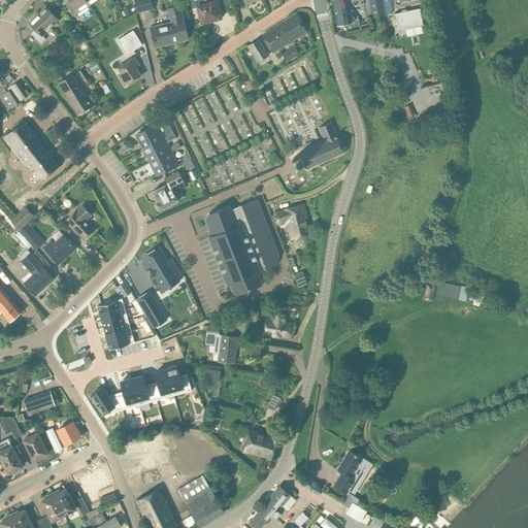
[(86,0),(69,0),(70,0),(65,4),(71,12),(73,17),(78,13),(75,8),(87,1),(86,0)]
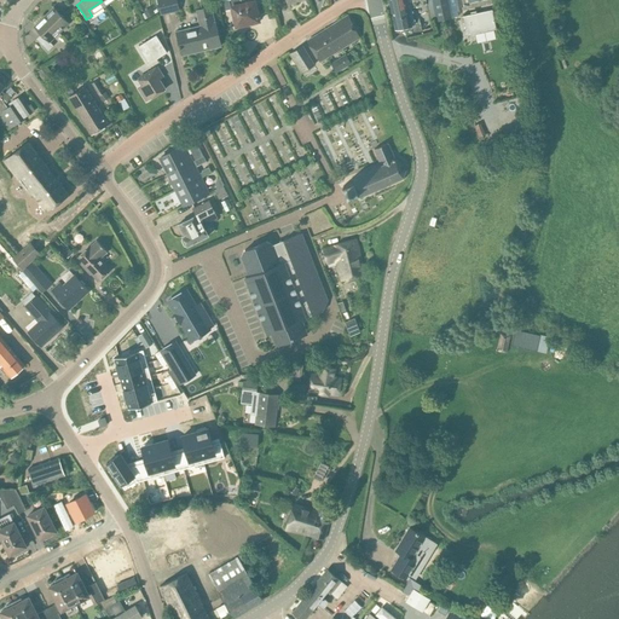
[(157,0),(161,13),(171,12),(167,0),(175,0),(175,1),(177,1),(175,0),(157,0)]
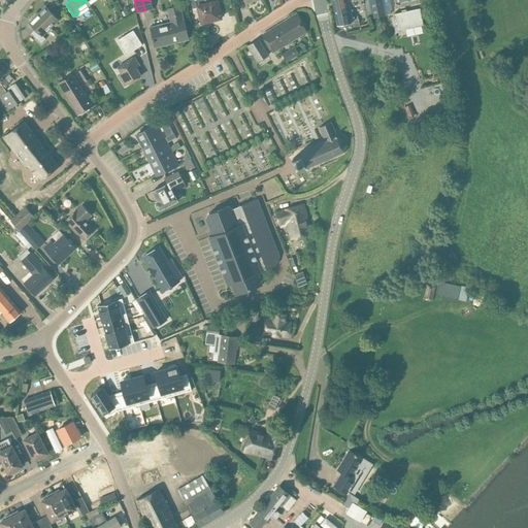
[(195,0),(199,14),(200,14),(202,23),(221,18),(217,0),(219,0),(195,0)]
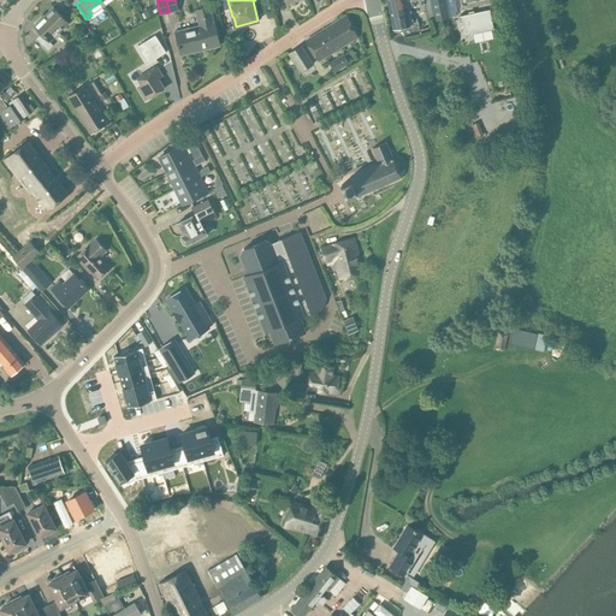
[(386,0),(394,29),(410,25),(406,9),(425,4),(424,0),(386,0)]
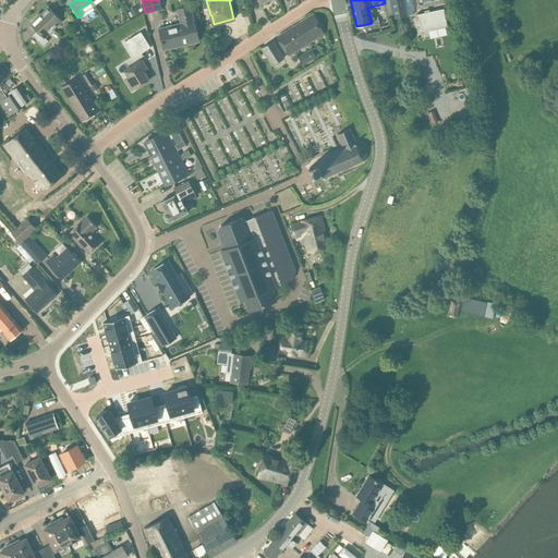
[(393,19),(408,16),(412,15),(412,10),(413,10),(411,0),(384,0),(388,17),(393,16),(393,19)]
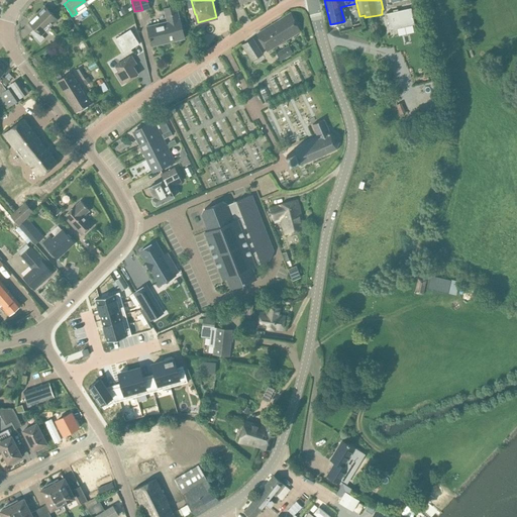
[(164,42),(185,38),(180,18),(179,19),(176,5),(165,8),(168,21),(147,26),(150,40),(151,43),(163,40),(164,42)]
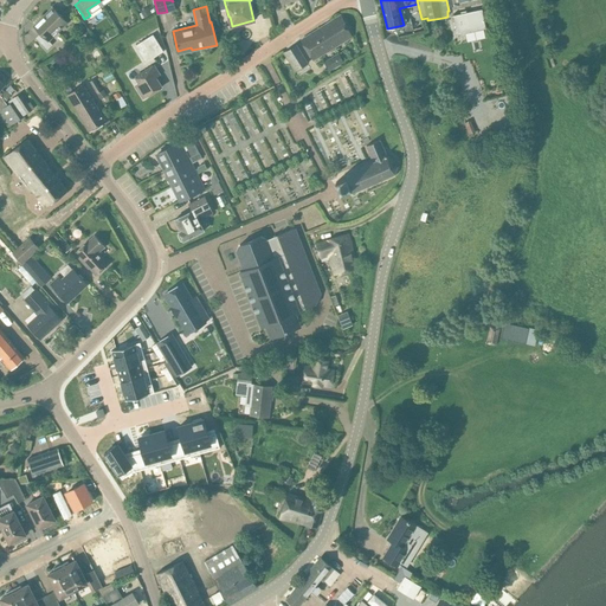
[(68,23),(52,7),(43,17),(58,32),(68,23)]
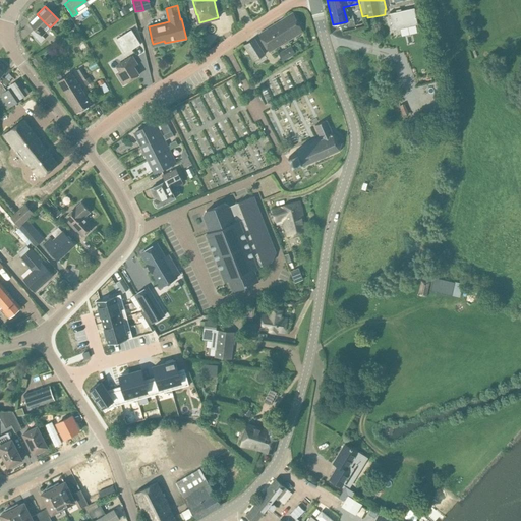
[(126,6),(121,9),(124,15),(130,12),(130,11),(127,7),(126,6)]
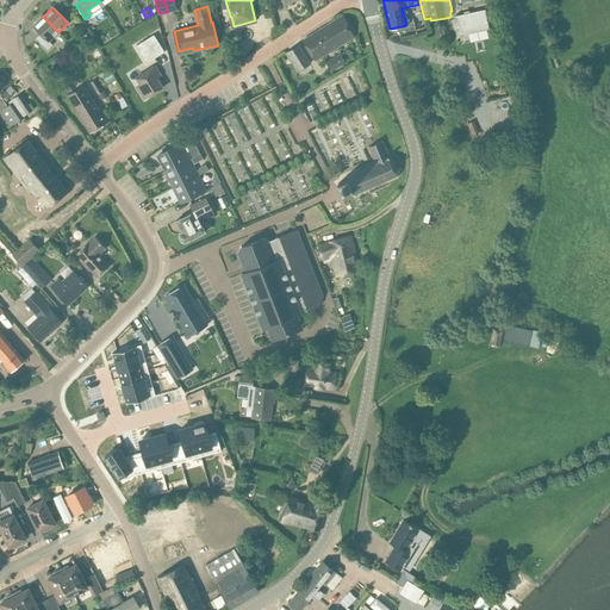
[(456,16),(460,36),(490,29),(485,10),(456,16)]
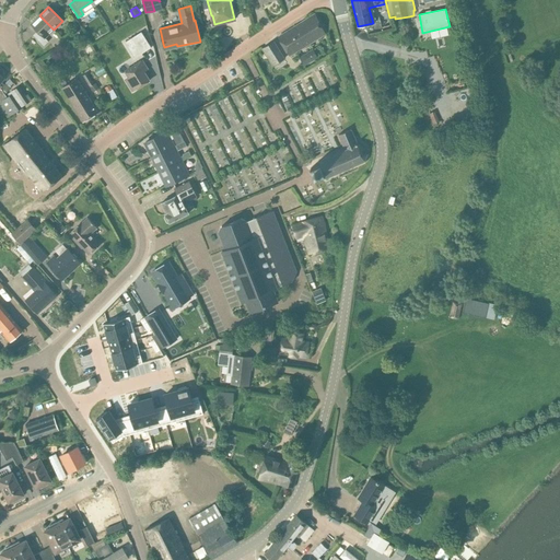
[(290,56),(326,34),(315,13),(278,37),(290,56)]
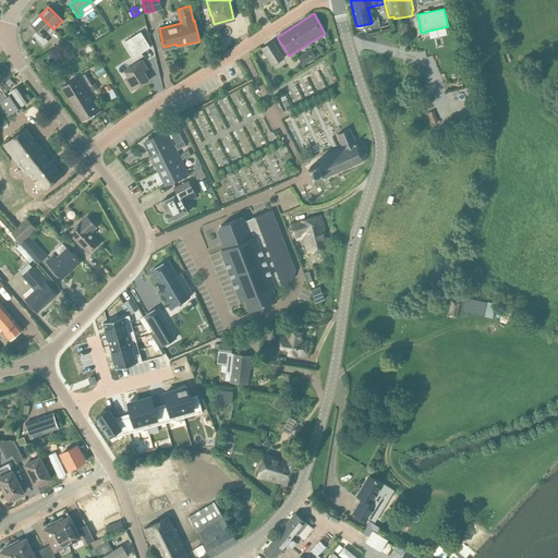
[(44,46),(48,41),(45,37),(53,29),(39,15),(32,24),(37,31),(33,35),(44,46)]
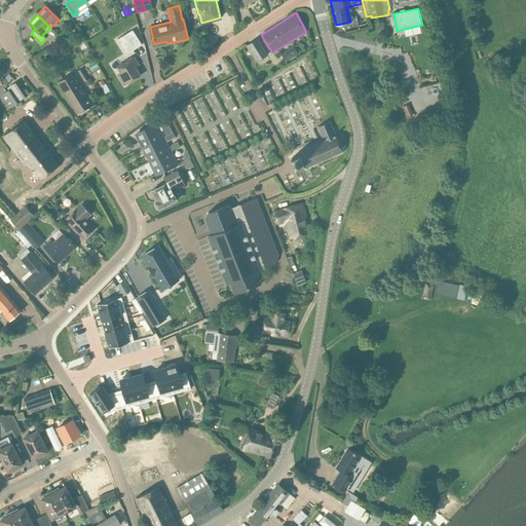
[(133,30),(117,39),(126,54),(142,44),(133,30)]
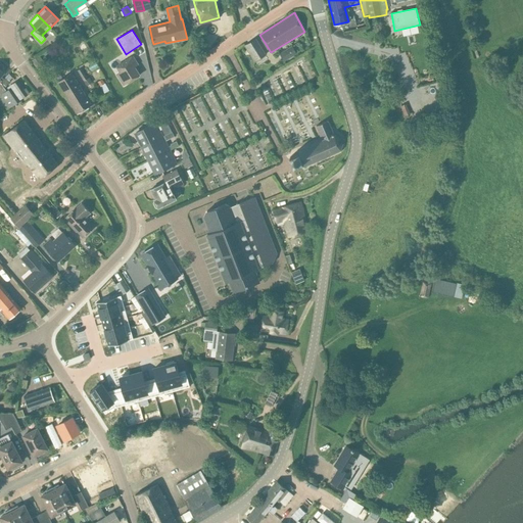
[(245,45),(254,60),(265,54),(255,39),(245,45)]
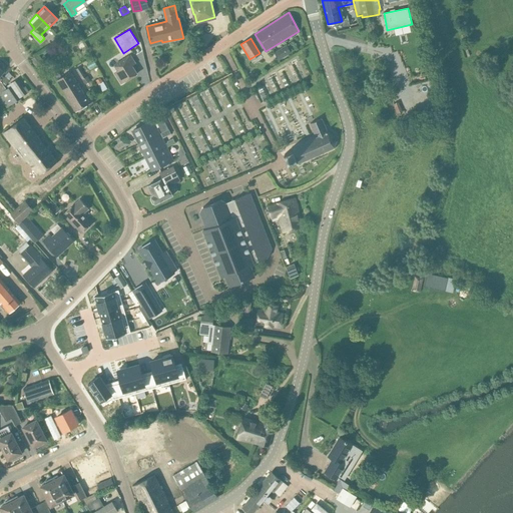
[(278,59),(291,52),(287,45),(274,52),(278,59)]
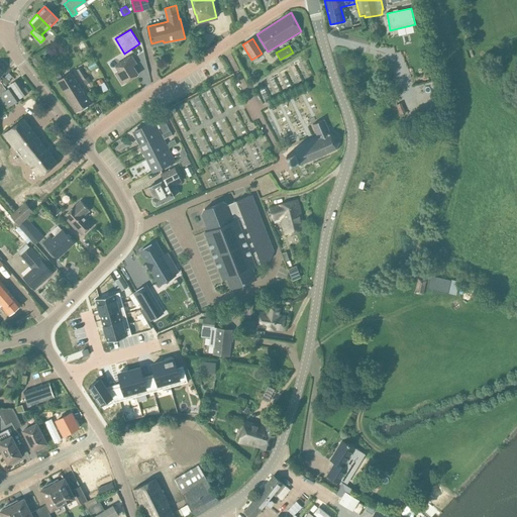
[(31,60),(39,71),(46,66),(38,55),(31,60)]
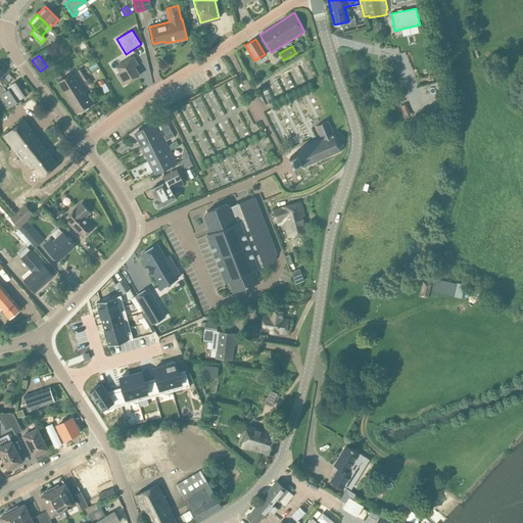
[(116,74),(119,77),(124,85),(140,76),(133,64),(136,62),(132,56),(116,65),(120,70),(116,74)]
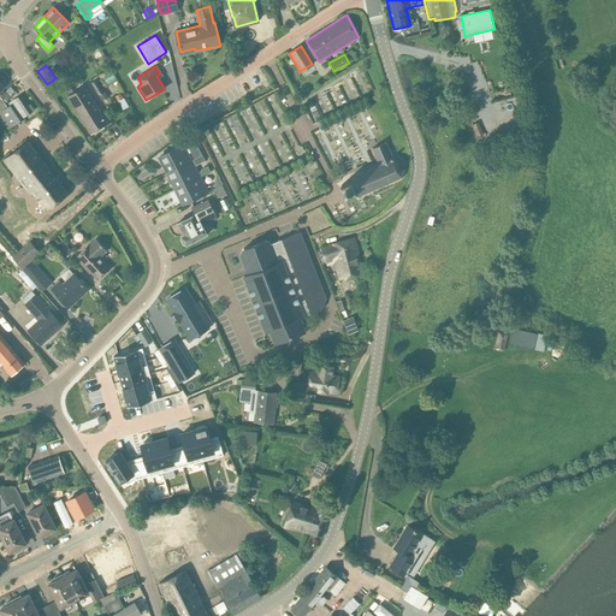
[(96,80),(94,81),(92,83),(99,95),(101,101),(108,96),(106,92),(104,93),(96,80)]
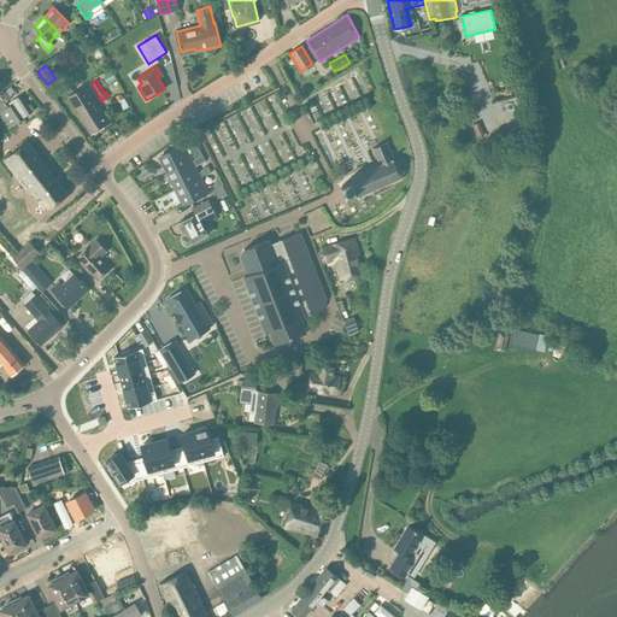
[(86,87),(69,97),(92,134),(109,124),(86,87)]
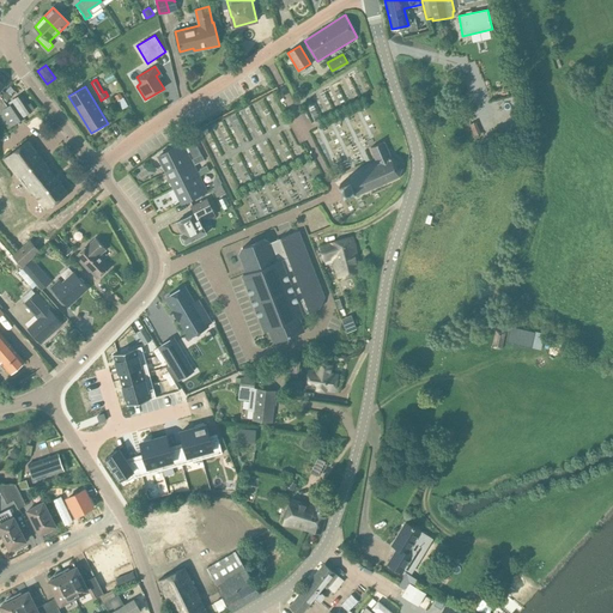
[(122,98),(120,92),(114,96),(122,109),(128,105),(123,97),(122,98)]
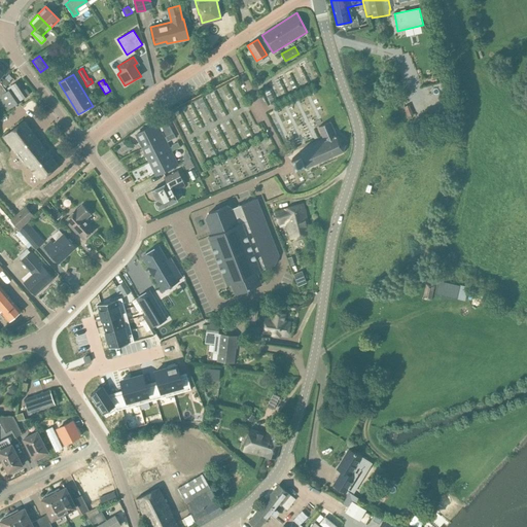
[(25,91),(19,81),(13,84),(8,89),(9,90),(7,92),(1,83),(0,84),(0,100),(6,110),(21,101),(16,96),(18,96),(21,100),(30,94),(26,90),(25,91)]
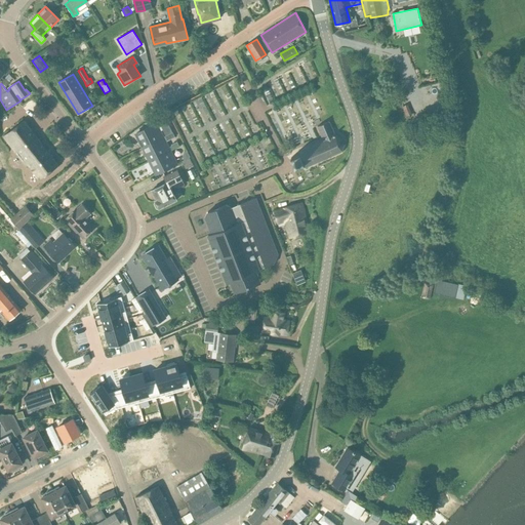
[(40,179),(50,171),(58,165),(25,120),(16,127),(4,136),(27,166),(29,164),(40,179)]
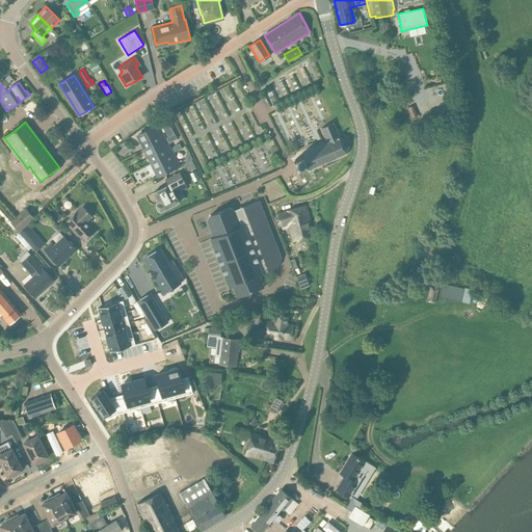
[(321,128),(326,140),(325,140),(326,141),(316,147),(315,145),(314,145),(314,148),(301,153),(303,156),(308,166),(309,169),(322,163),(322,165),(324,164),(323,163),(334,158),(334,160),(336,159),(335,158),(346,153),(347,154),(348,153),(347,152),(349,148),(350,148),(350,145),(349,145),(346,140),(347,140),(347,138),(345,140),(341,137),(340,135),(339,135),(334,123),(321,128)]
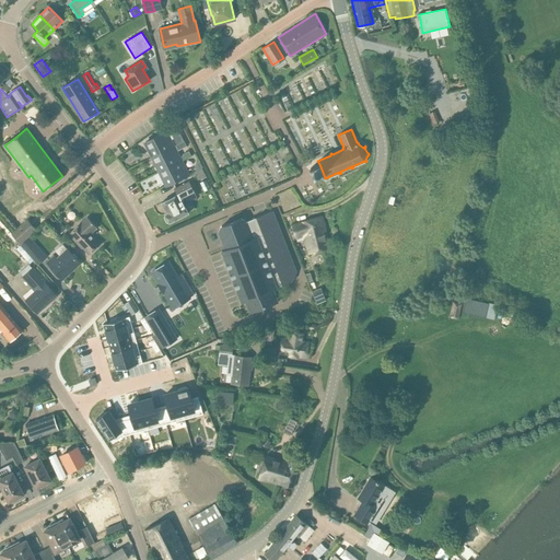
[(167,131),(144,142),(152,158),(174,146),(167,131)]
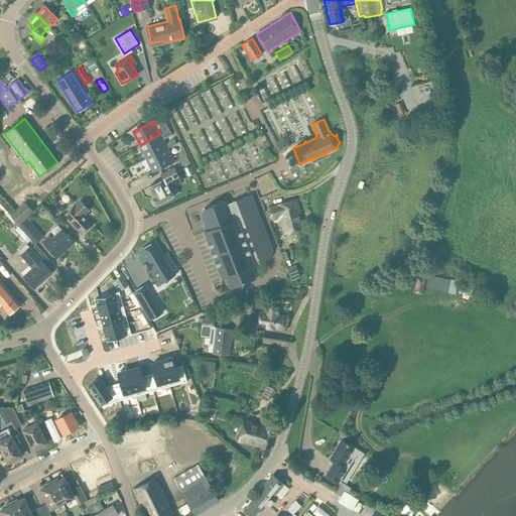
[(160,134),(140,145),(147,157),(167,147),(160,134)]
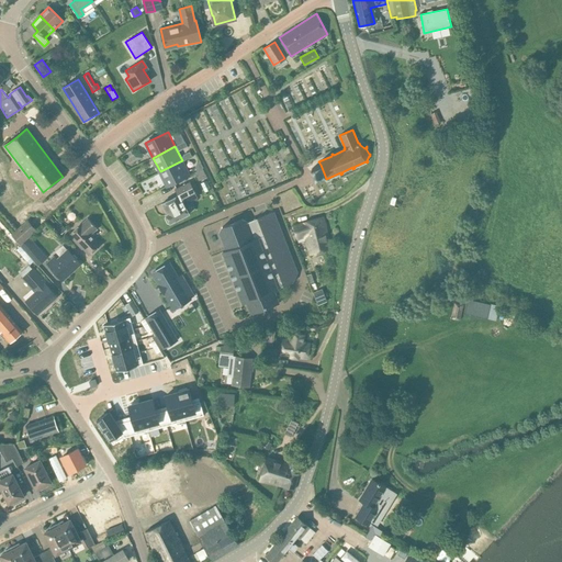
[(182,160),(160,171),(167,187),(189,176),(182,160)]
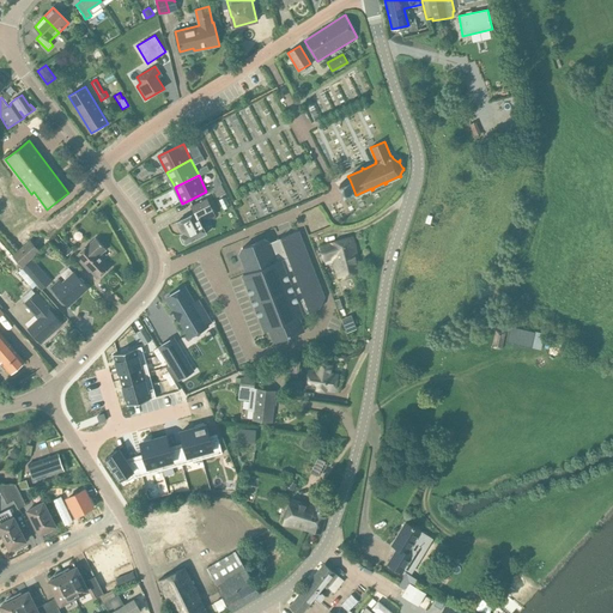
[(340,183),(345,195),(354,192),(350,180),(340,183)]
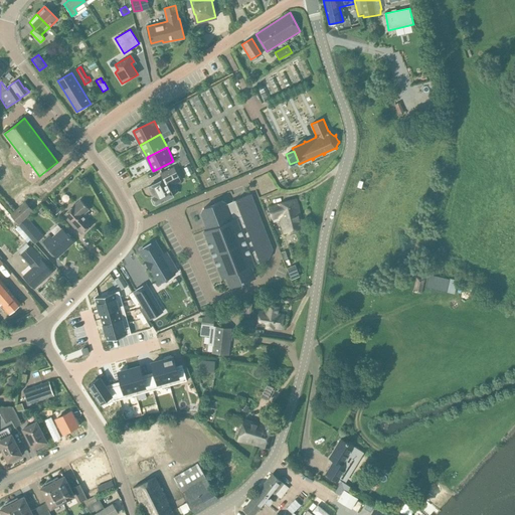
[(157,204),(173,196),(168,187),(181,180),(174,167),(164,172),(166,178),(148,187),(153,196),(151,199),(153,204),(157,204)]
